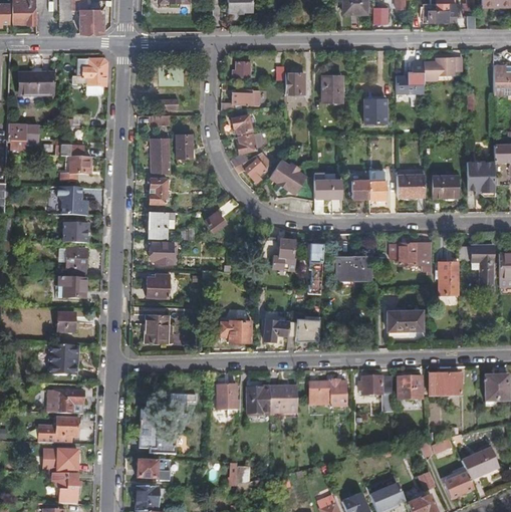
[(12,0),(12,16),(25,16),(25,19),(36,19),(35,0),(12,0)]
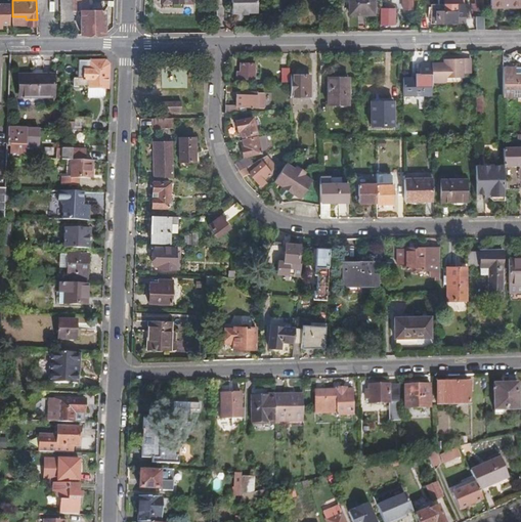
[(80,33),(104,33),(104,9),(87,9),(87,0),(59,0),(60,33),(73,33),(73,13),(80,13),(80,33)]
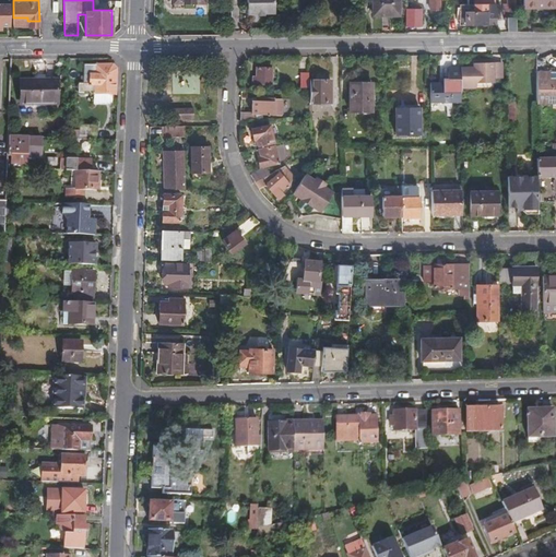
[(274,12),(273,0),(246,0),(247,12),(274,12)]
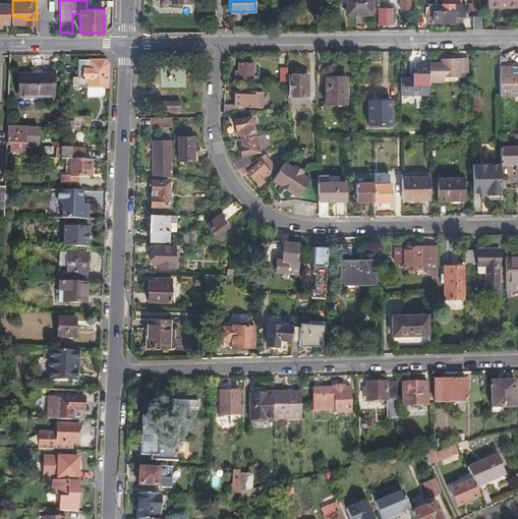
[(373,15),(372,0),(347,0),(348,15),(373,15)]
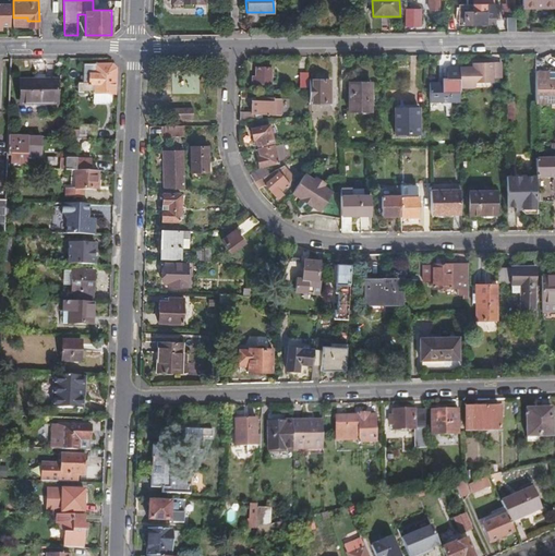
[(429,0),(430,10),(439,10),(438,0),(429,0)]
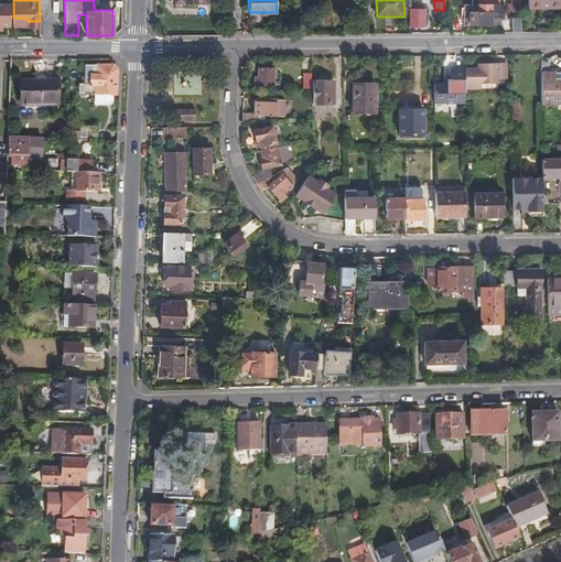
[(499,4),(502,4),(500,0),(478,0),(478,6),(478,10),(470,10),(470,22),(499,22),(499,4)]
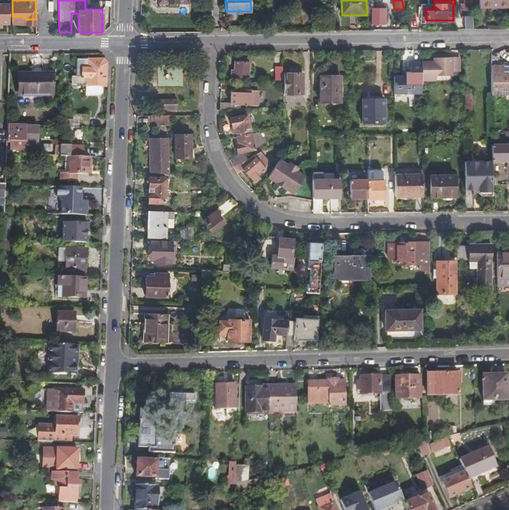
[(472,11),(472,0),(462,0),(462,11),(472,11)]
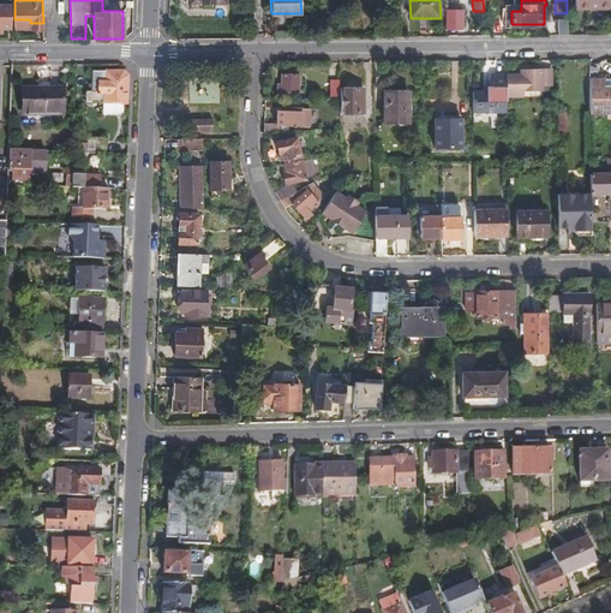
[(576,0),(577,11),(610,11),(610,0),(576,0)]
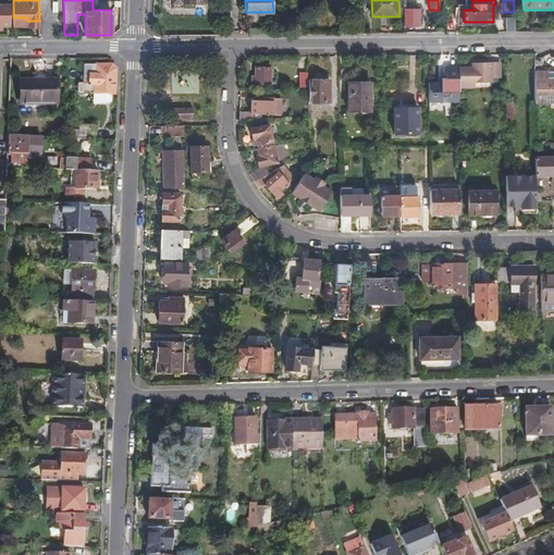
[(0,2),(0,24),(9,24),(9,3),(0,2)]
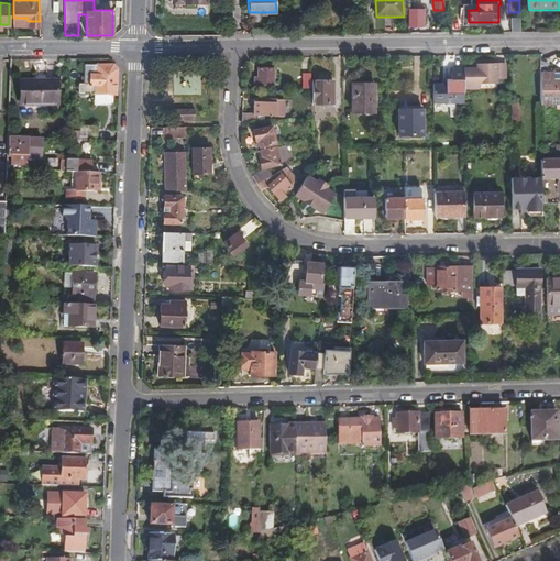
[(512,30),(520,30),(520,18),(512,18),(512,30)]
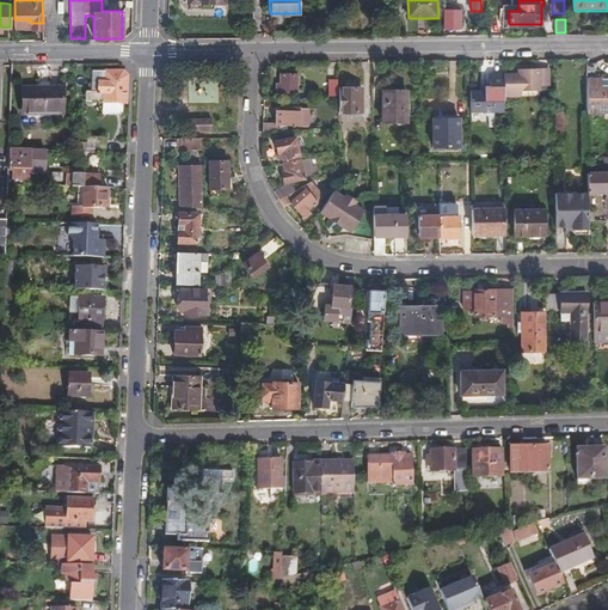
[(504,72),(504,74),(504,96),(521,96),(521,90),(544,90),(544,86),(544,69),(530,69),(515,69),(515,72),(504,72)]
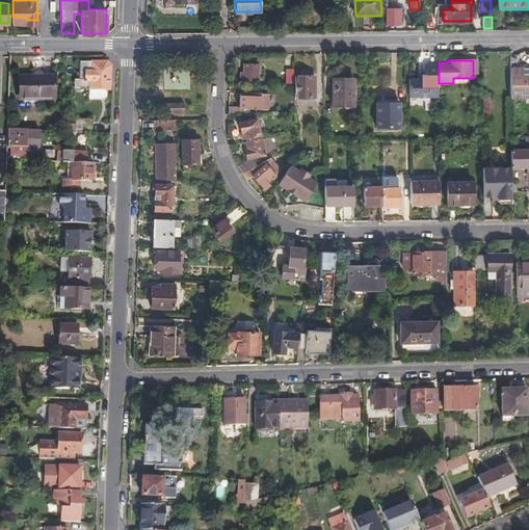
[(511,91),(511,67),(503,67),(503,60),(492,60),(492,79),(501,79),(501,91),(511,91)]
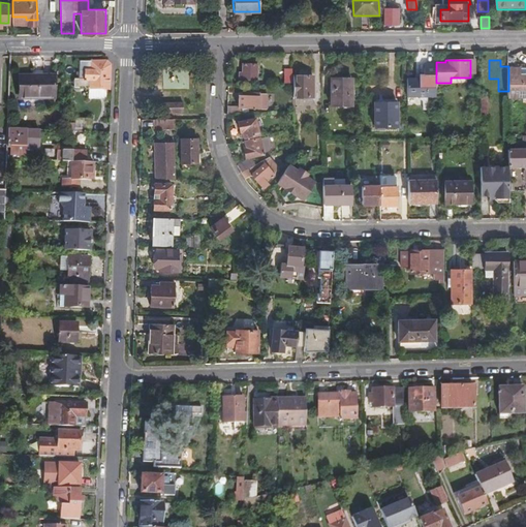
[(75,79),(75,87),(107,87),(109,64),(104,61),(85,61),(80,61),(79,79),(75,79)]
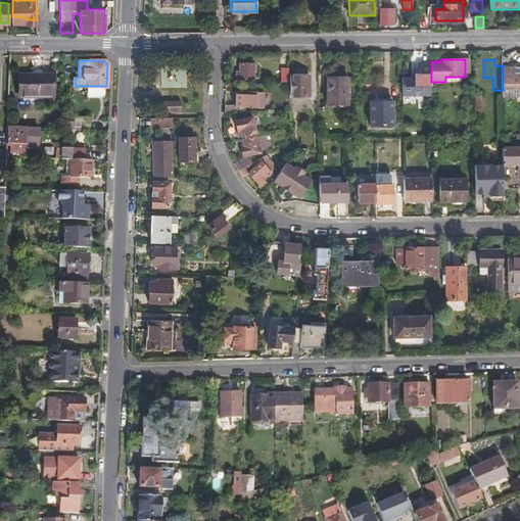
[(236,78),(253,79),(253,68),(253,61),(239,61),(239,72),(236,72),(236,78)]
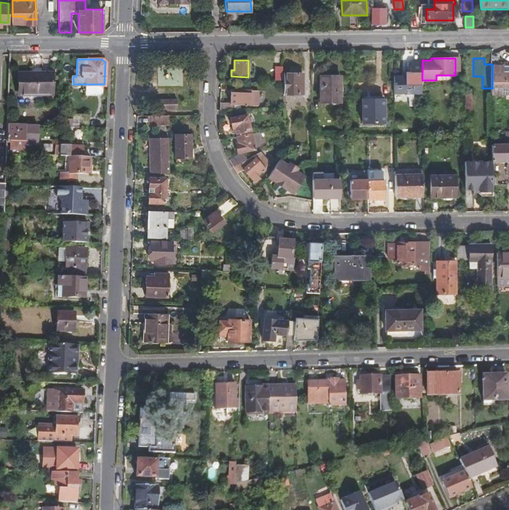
[(405,74),(395,74),(395,94),(422,93),(422,80),(422,62),(414,62),(410,62),(410,71),(405,71),(405,74)]
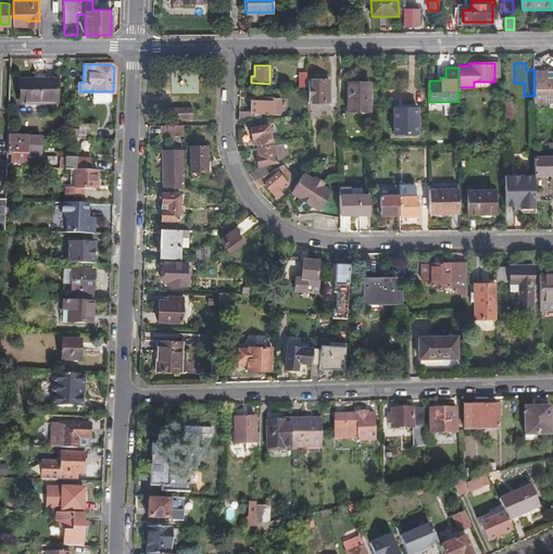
[(544,70),(535,70),(535,96),(535,102),(552,101),(552,76),(544,77),(544,70)]
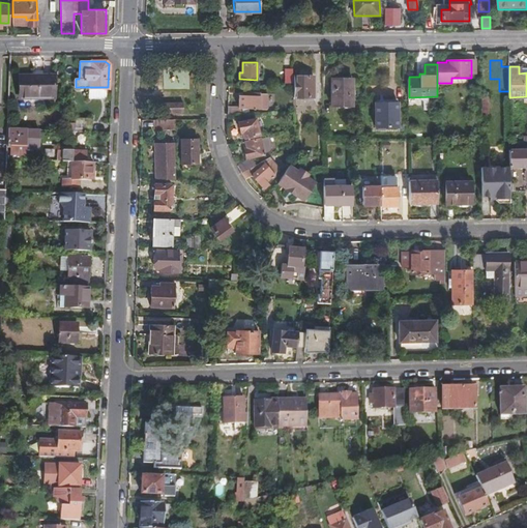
[(296,81),(296,95),(315,95),(315,75),(306,75),(296,75),(296,81)]
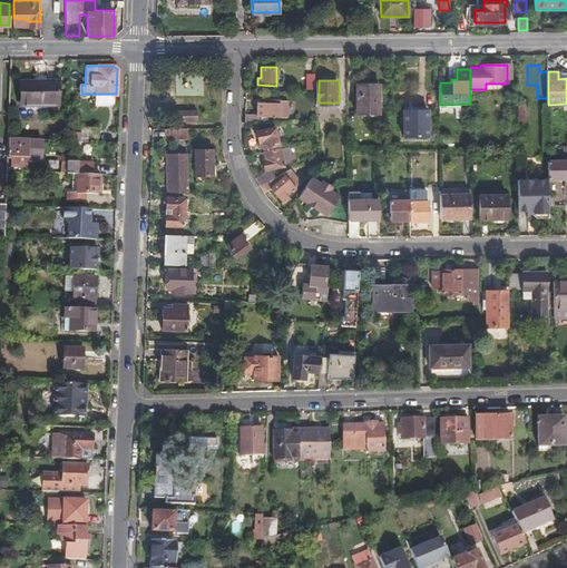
[(22,106),(60,107),(60,84),(39,84),(22,82),(22,106)]
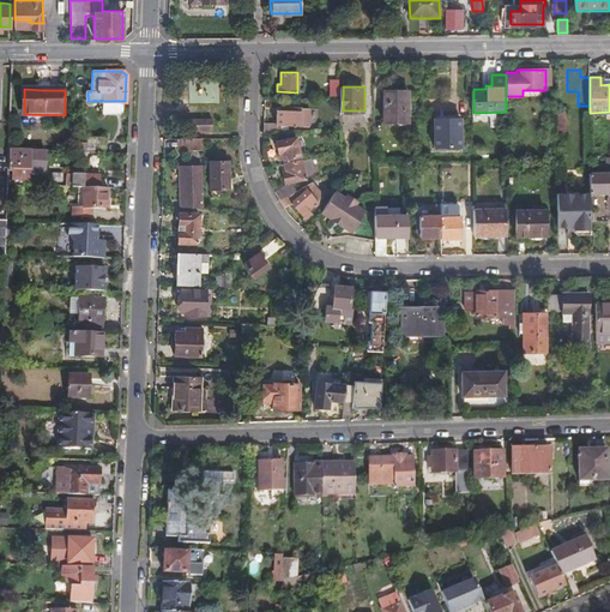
[(385,121),(409,121),(409,91),(398,91),(385,91),(385,121)]
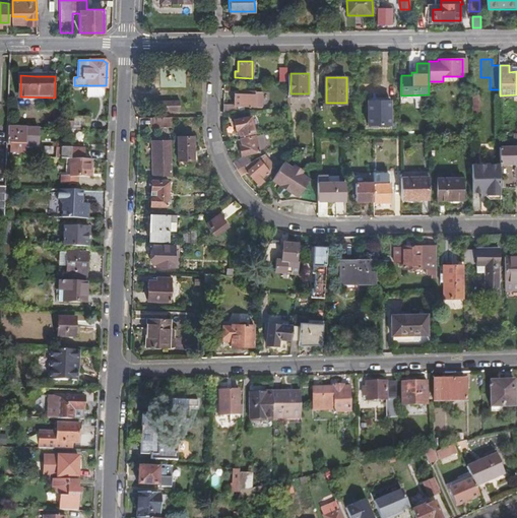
[(236,103),(224,103),(224,110),(238,111),(238,106),(264,106),(264,90),(241,90),(241,93),(236,93),(236,103)]
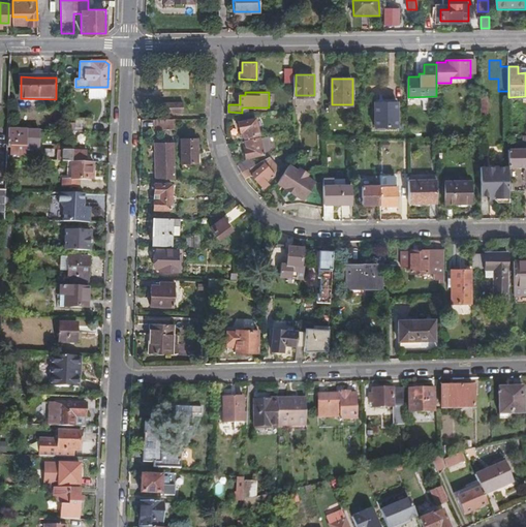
[(161,111),(163,111),(178,111),(183,111),(183,101),(161,101),(161,111)]
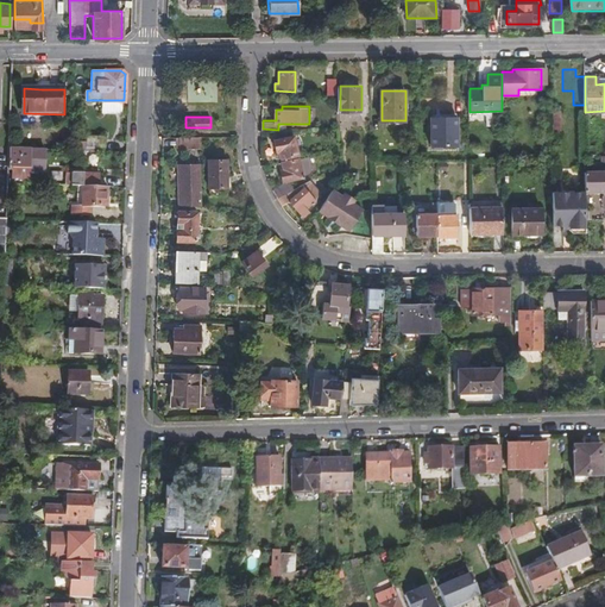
[(433,144),(458,144),(457,117),(446,117),(432,117),(433,144)]
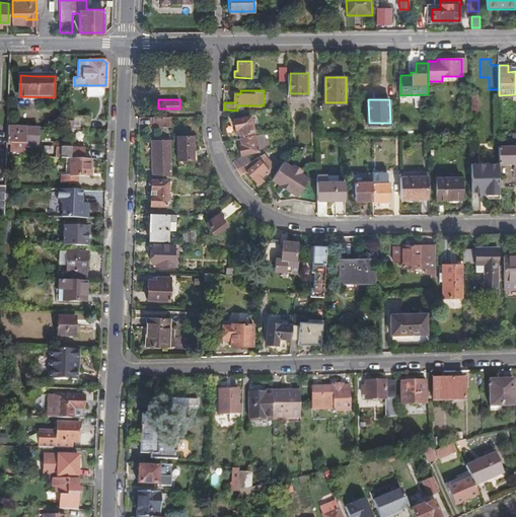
[(74,125),(90,125),(90,116),(74,116),(74,125)]
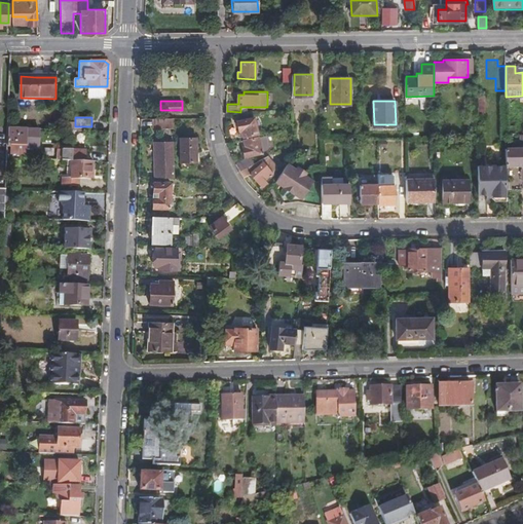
[(173,127),(173,117),(154,117),(154,127),(173,127)]
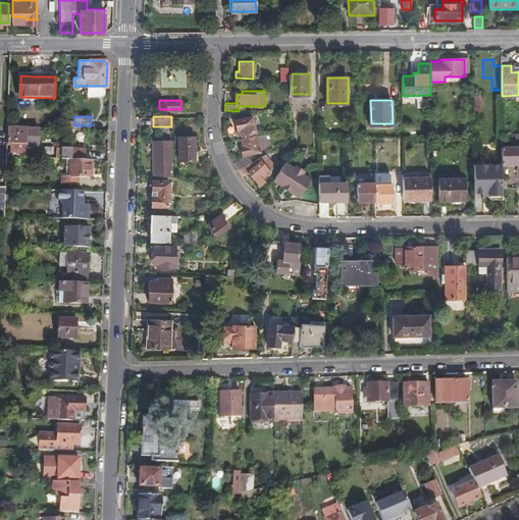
[(251,116),(236,119),(238,130),(241,128),(242,136),(254,133),(251,116)]
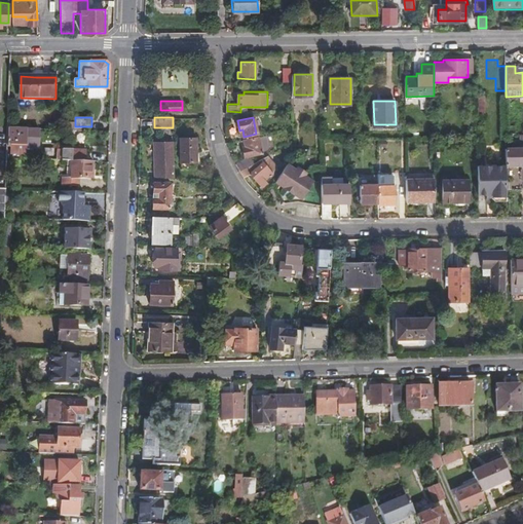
[(30,128),(10,128),(10,147),(14,147),(14,159),(29,159),(30,128)]
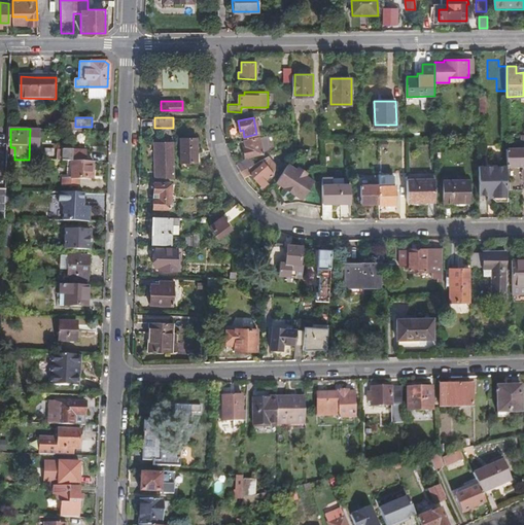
[(267,135),(245,139),(246,146),(243,146),(245,155),(263,152),(262,151),(269,147),(267,135)]
